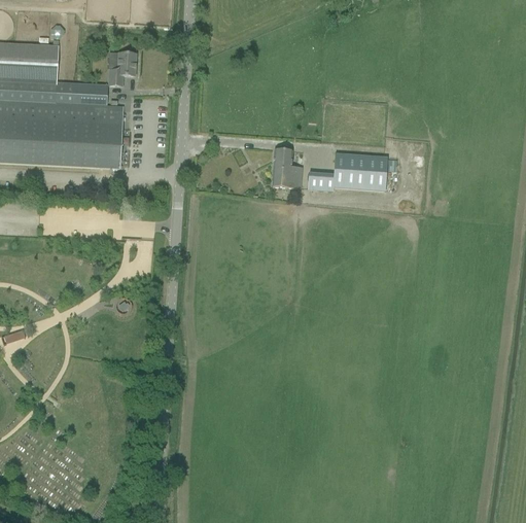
[(0,42),(0,98),(56,102),(59,45),(0,42)]
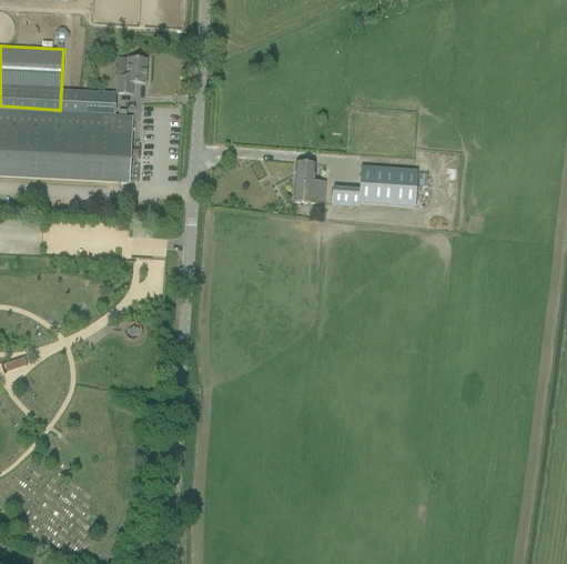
[(145,81),(148,58),(148,57),(128,56),(127,74),(119,74),(118,91),(121,91),(132,91),(133,80),(145,81)]
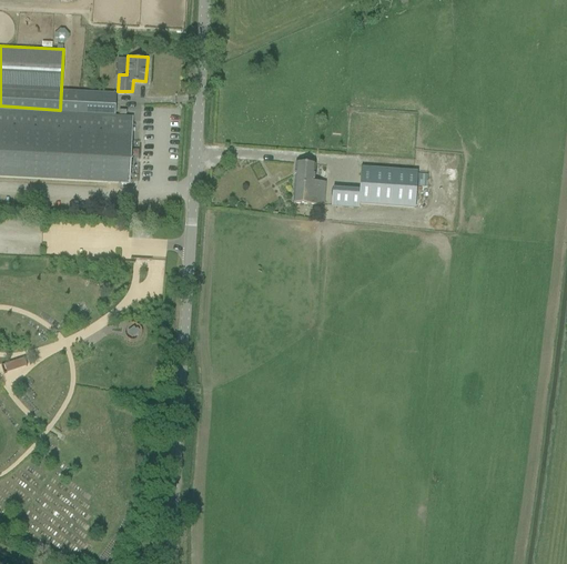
[(0,173),(119,180),(130,181),(132,133),(129,133),(129,129),(132,129),(133,113),(122,113),(115,112),(117,91),(81,89),(80,111),(64,110),(60,110),(0,106),(0,173)]
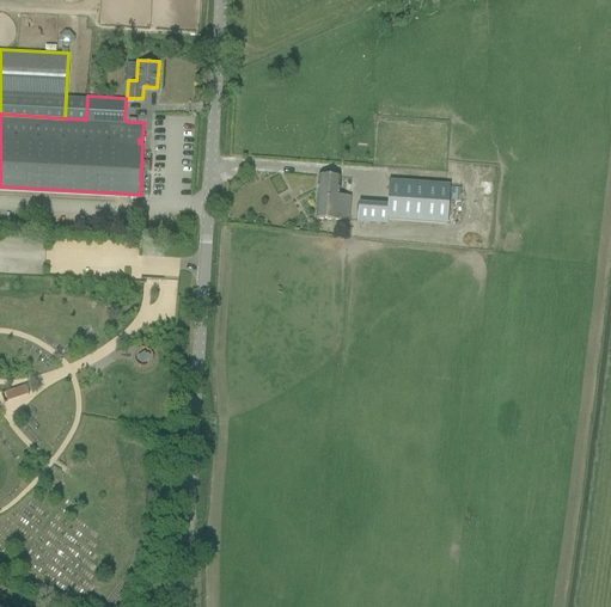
[(349,219),(350,204),(350,192),(338,192),(340,173),(319,172),(316,215),(349,219)]
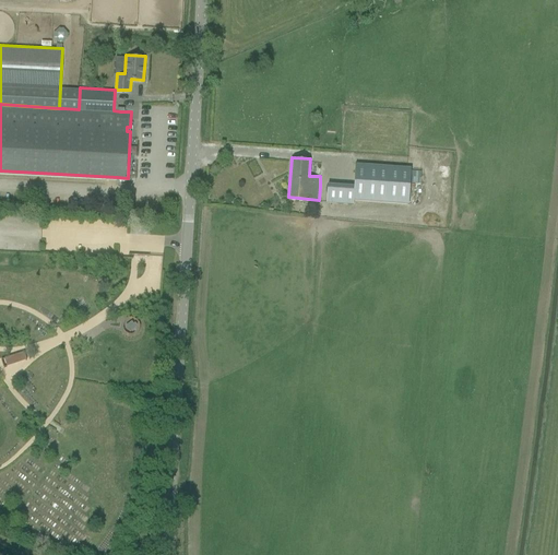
[(408,201),(411,166),(356,162),(354,184),(328,181),(327,200),(354,202),(354,197),(408,201)]
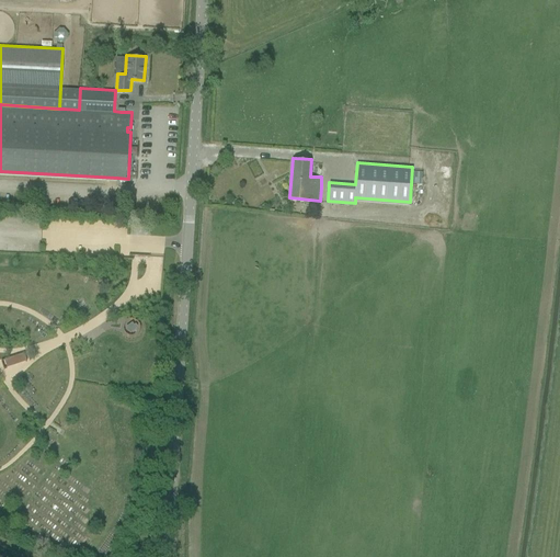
[(136,326),(136,325),(134,322),(133,320),(127,325),(130,330),(136,326)]
